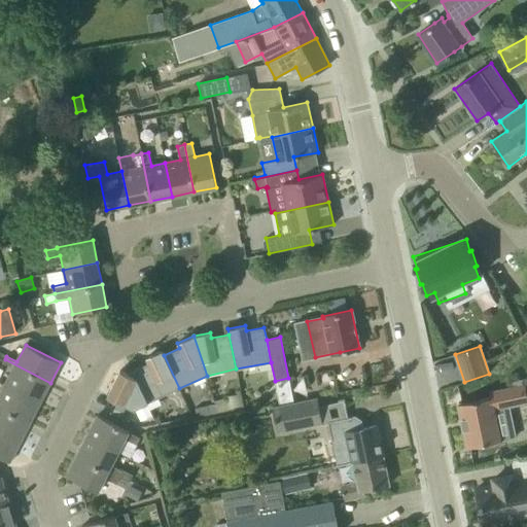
[(132,371),(148,402),(179,388),(164,355),(162,351),(145,358),(148,363),(132,371)]
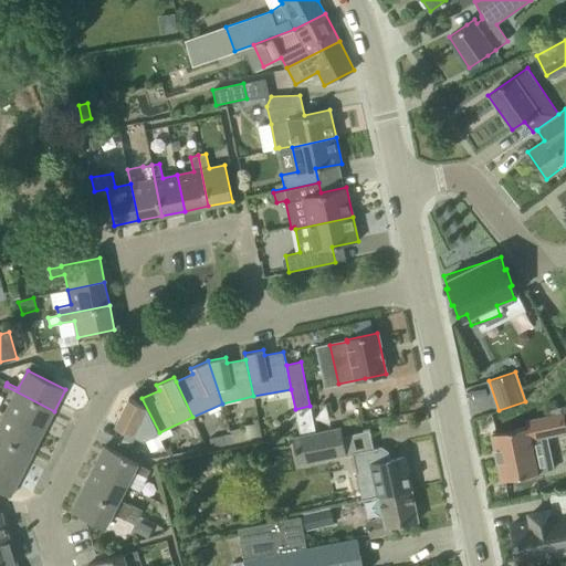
[(43,432),(54,411),(6,386),(3,390),(14,396),(6,413),(43,432)]
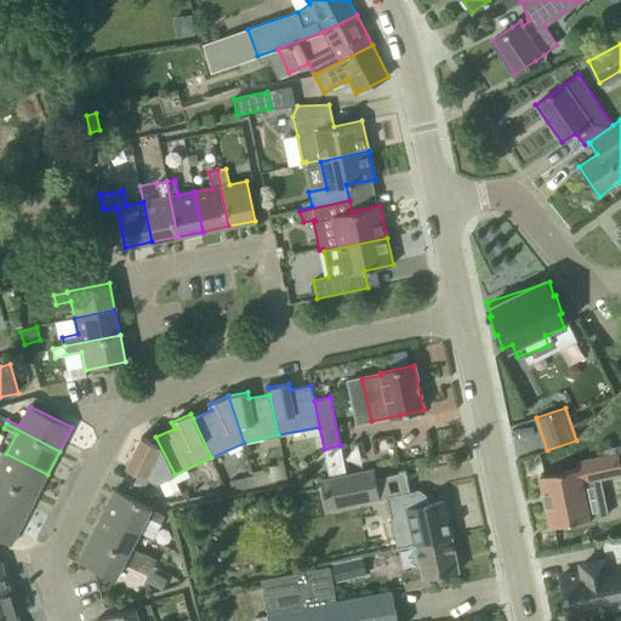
[(155,437),(148,440),(142,437),(126,467),(148,478),(159,483),(159,482),(175,474),(155,437)]
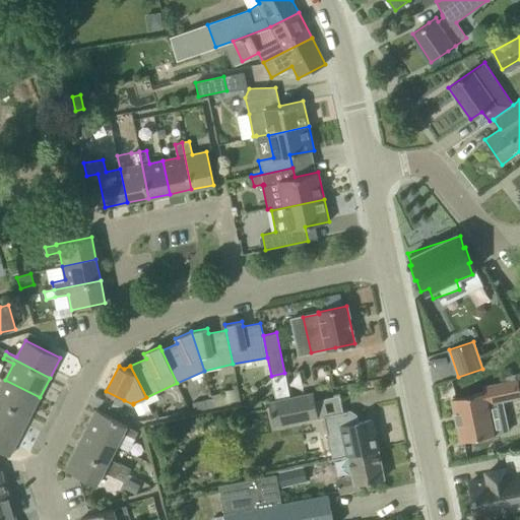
[(461,441),(481,437),(509,431),(502,401),(519,397),(519,372),(506,377),(507,382),(483,386),(484,392),(452,398),(461,441)]
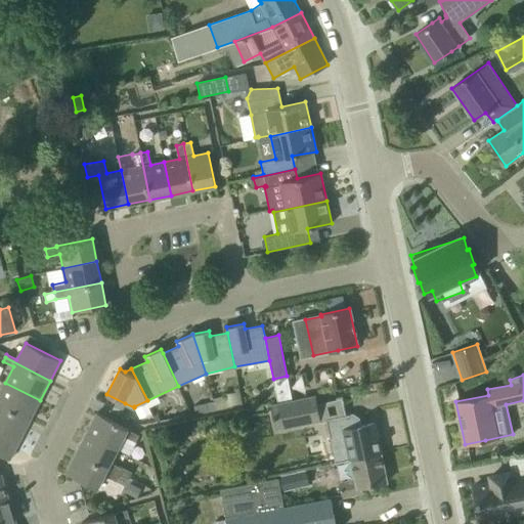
[(292,400),(288,377),(288,376),(287,376),(273,379),(277,402),(292,400)]
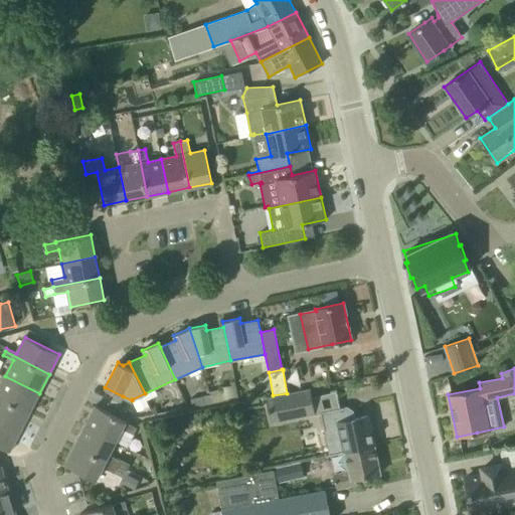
[(0,397),(29,412),(39,393),(5,376),(0,385),(0,397)]
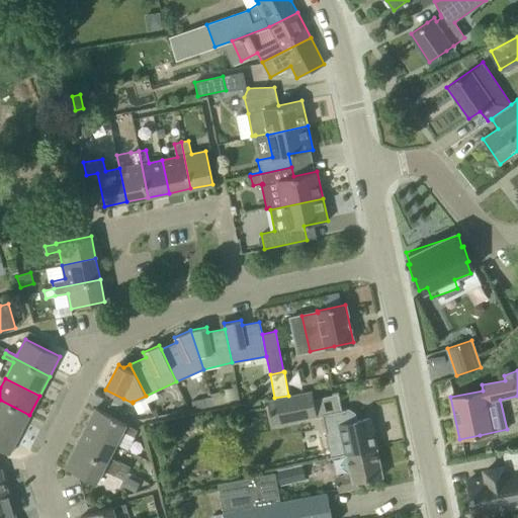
[(235,386),(223,390),(226,402),(238,399),(235,386)]
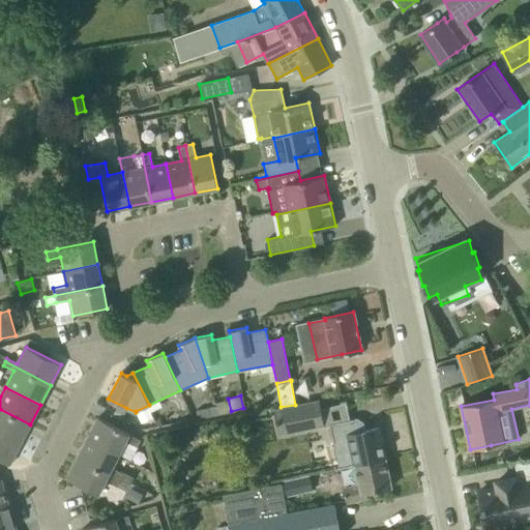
[(319,400),(295,405),(281,407),(273,409),(278,435),(324,427),(319,400)]
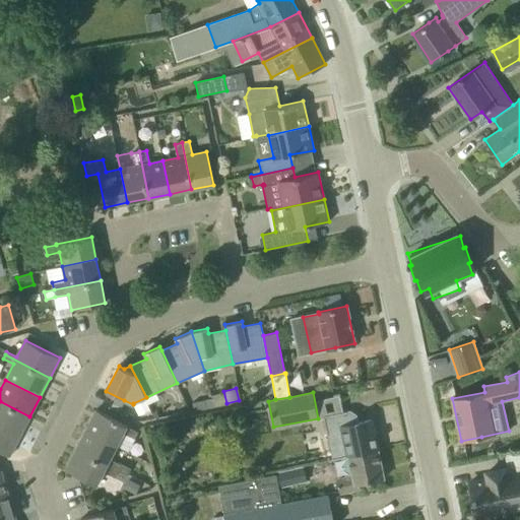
[(213,397),(193,401),(194,408),(214,405),(213,397)]
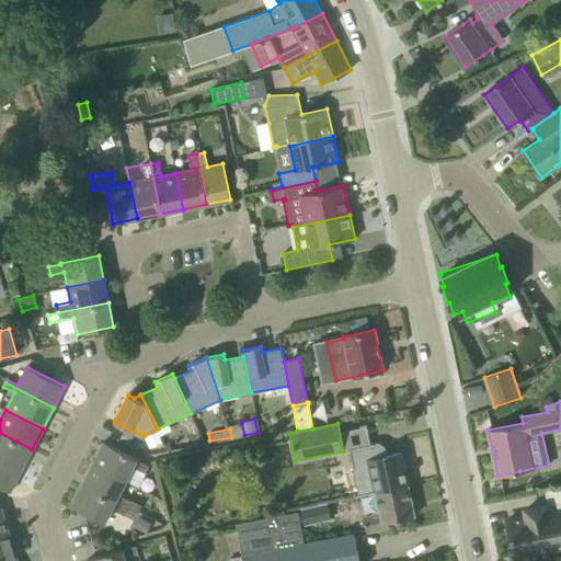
[(124,431),(119,441),(128,445),(133,435),(124,431)]
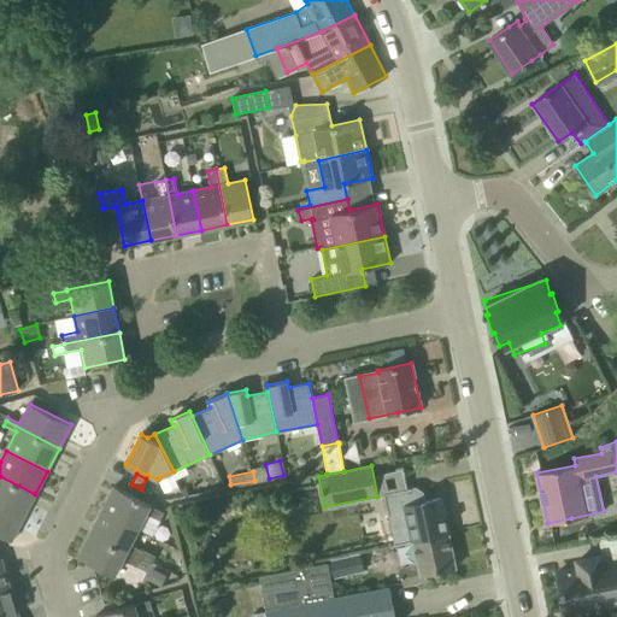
[(0,505),(23,517),(35,494),(0,476),(0,505)]
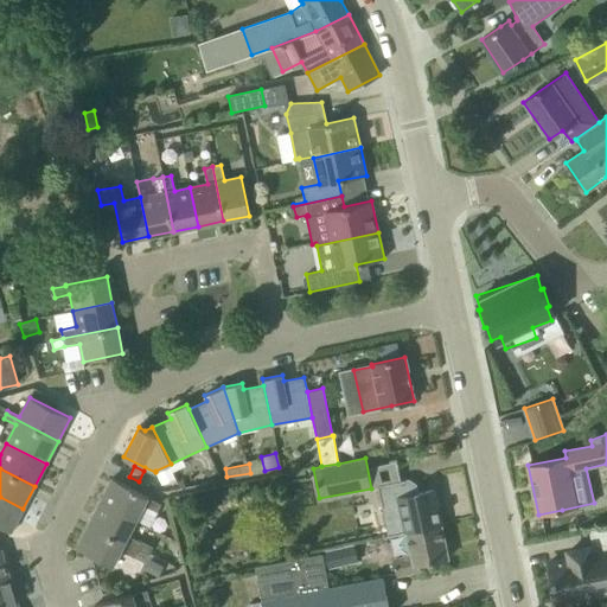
[(112,478),(100,502),(136,521),(136,519),(149,526),(157,512),(160,505),(148,498),(148,497),(112,478)]
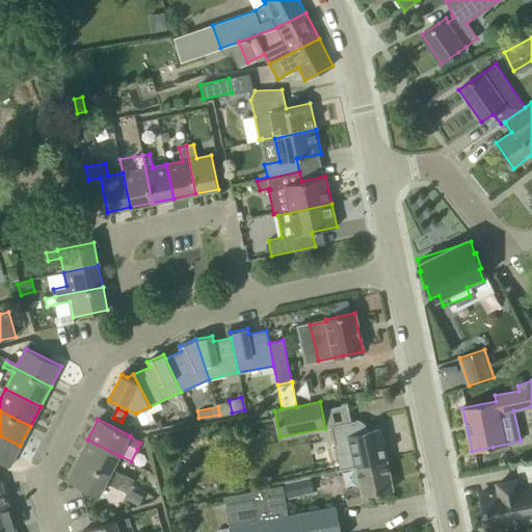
[(379,430),(367,432),(365,423),(358,419),(330,425),(340,470),(356,467),(356,466),(386,459),(379,430)]
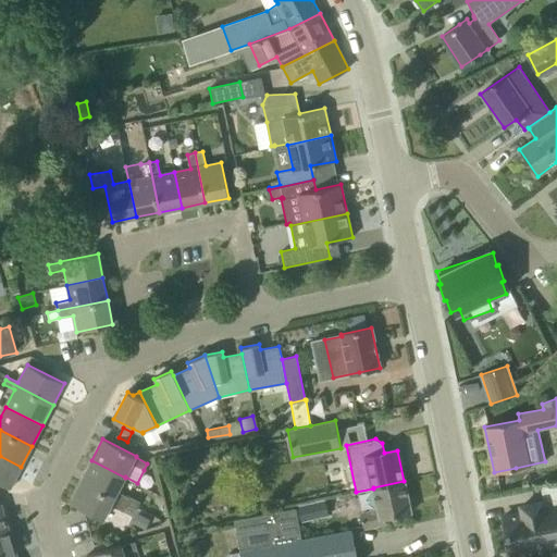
[(0,483),(10,489),(21,467),(0,456),(0,483)]
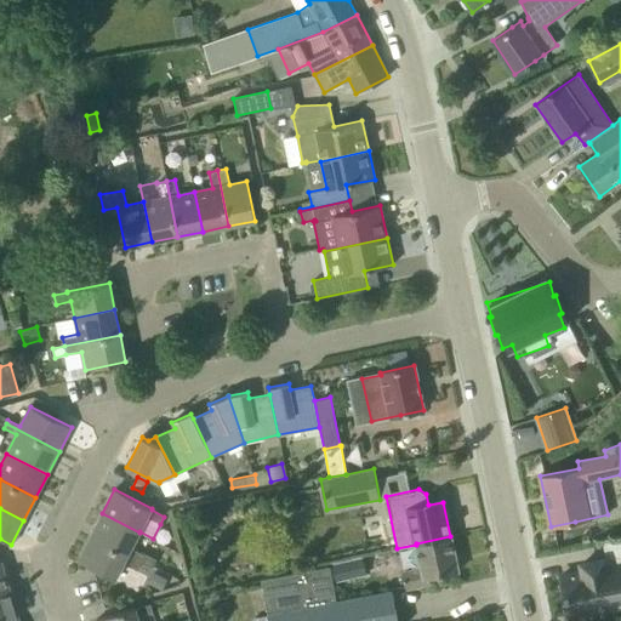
[(140,533),(102,513),(90,536),(142,563),(144,556),(131,548),(140,533)]
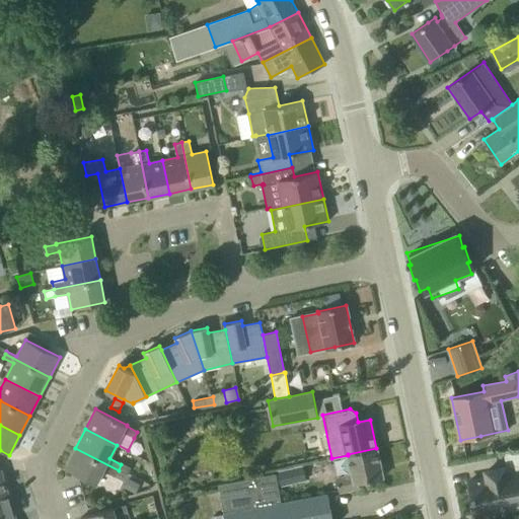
[(75,448),(65,468),(97,485),(103,471),(115,477),(119,470),(75,448)]
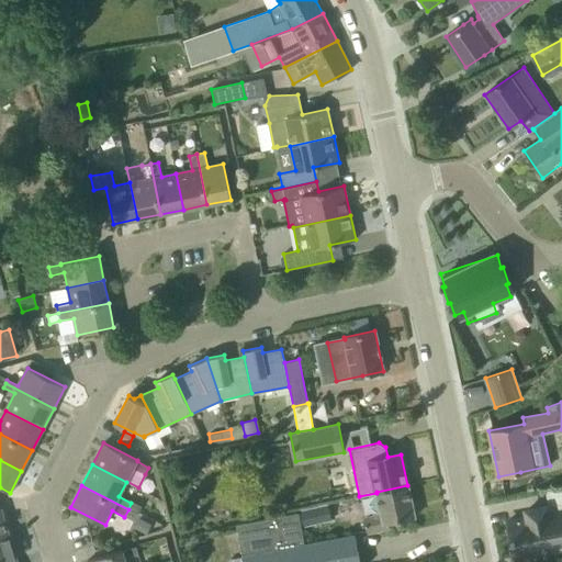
[(414,517),(407,485),(377,492),(377,493),(381,514),(363,517),(367,532),(390,528),(389,523),(414,517)]
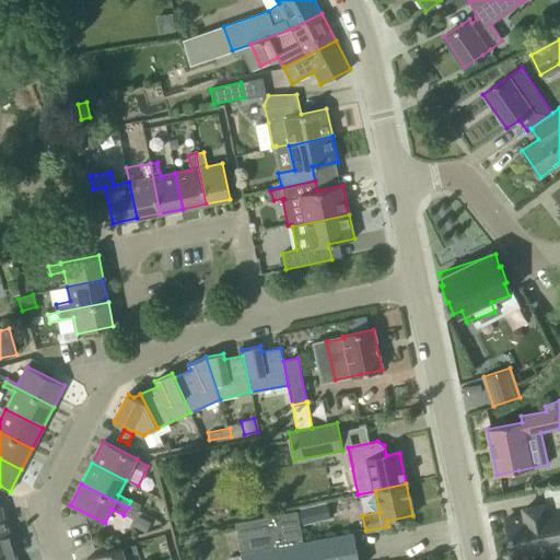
[(525,514),(506,518),(511,545),(513,555),(559,545),(559,500),(555,502),(557,509),(545,511),(544,504),(524,508),(525,514)]
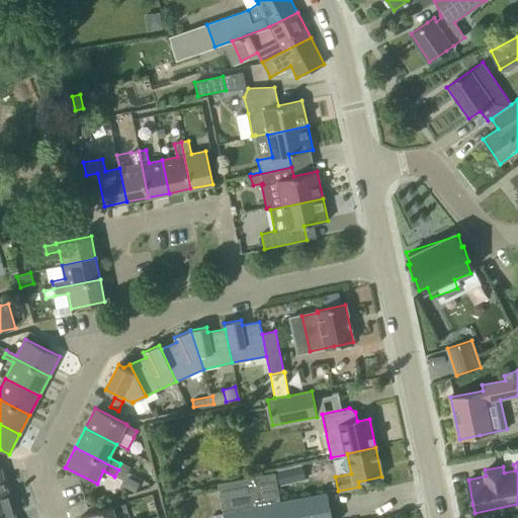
[(279,486),(307,480),(303,463),(276,469),(279,486)]
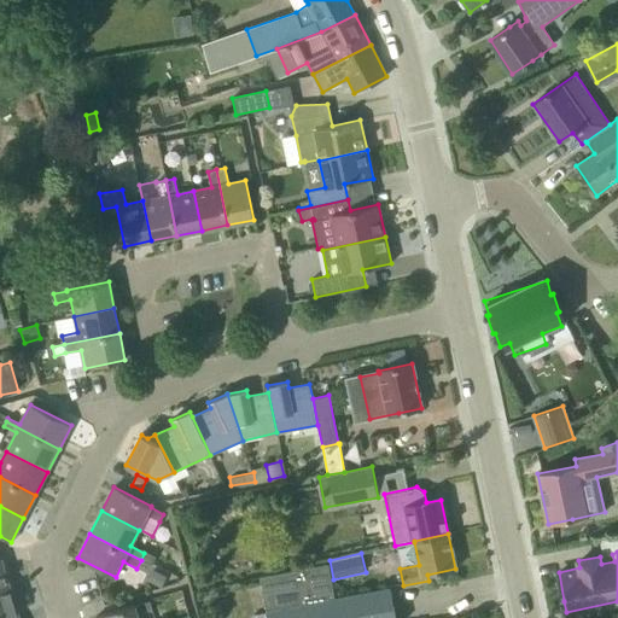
[(395,617),(390,588),(366,593),(334,599),(328,564),(310,567),(260,577),(267,613),(252,616),(251,617),(395,617)]
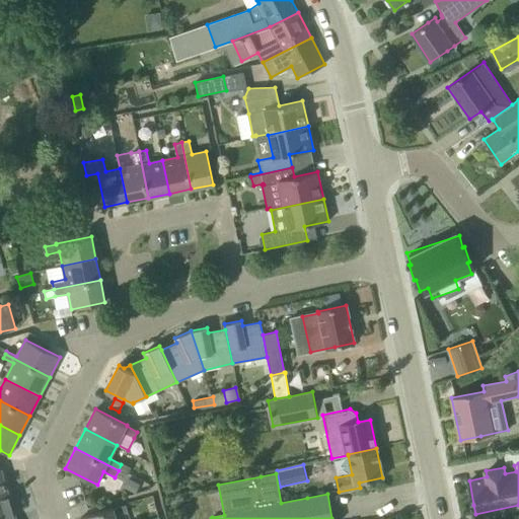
[(127,478),(124,487),(134,492),(138,484),(127,478)]
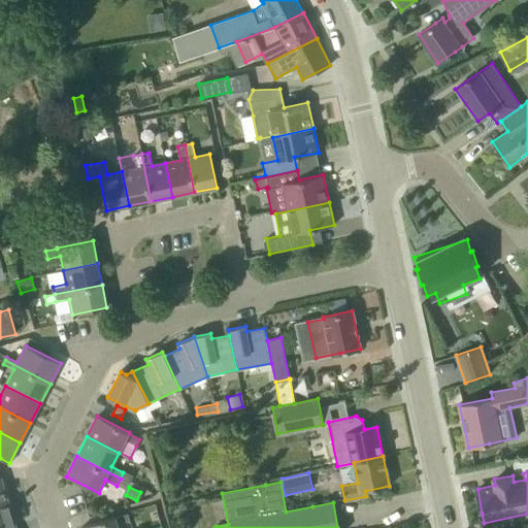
[(0,527),(7,527),(15,526),(7,498),(0,500),(0,527)]
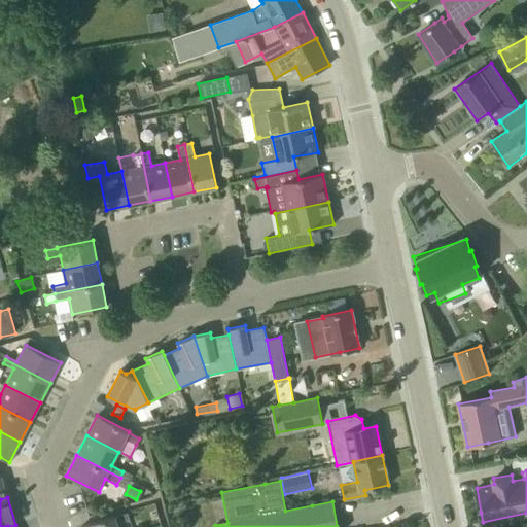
[(81,526),(117,526),(117,524),(130,520),(128,513),(115,517),(115,516),(81,526)]
